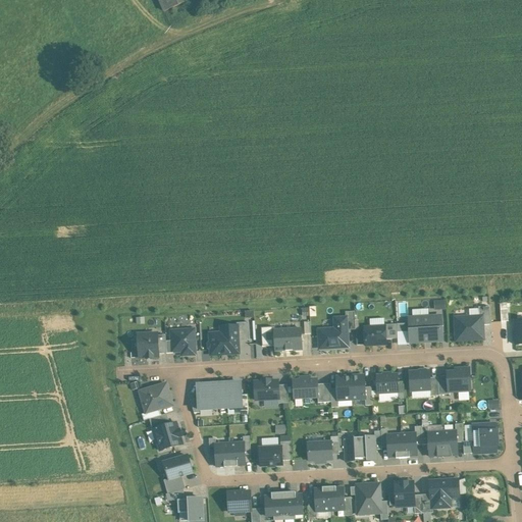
[(159,0),(164,11),(188,1),(187,0),(159,0)]
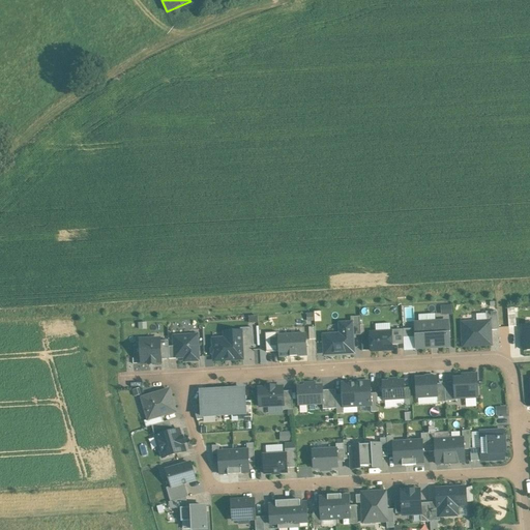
[(508,326),(517,326),(516,307),(507,307),(508,326)]
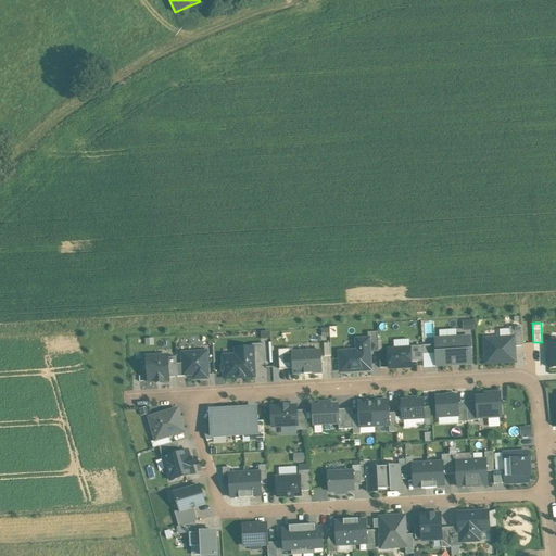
[(555,332),(555,323),(544,324),(544,333),(555,332)]
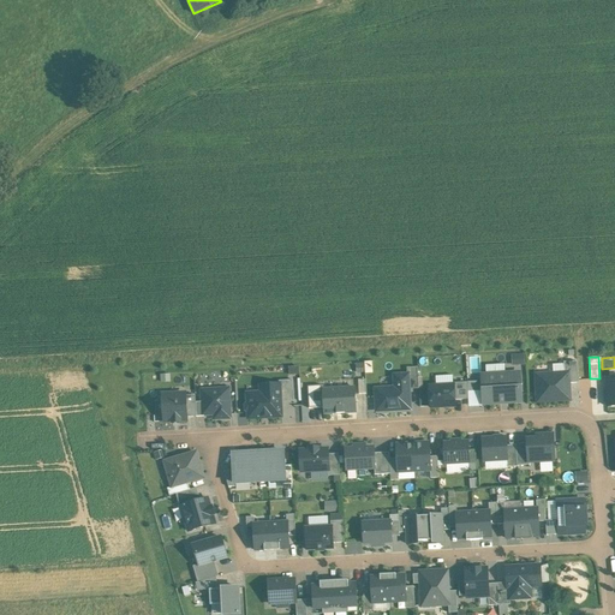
[(577,362),(563,362),(565,374),(568,374),(568,383),(579,383),(577,362)]
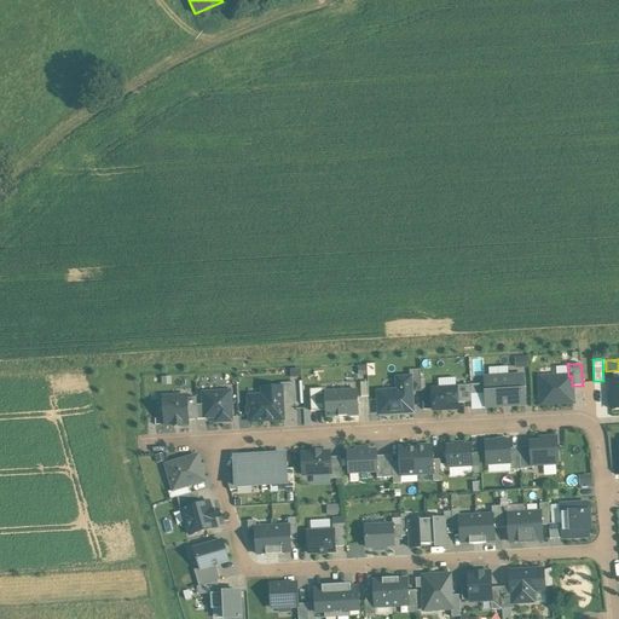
[(411,379),(411,392),(422,392),(420,370),(410,371),(411,379)]
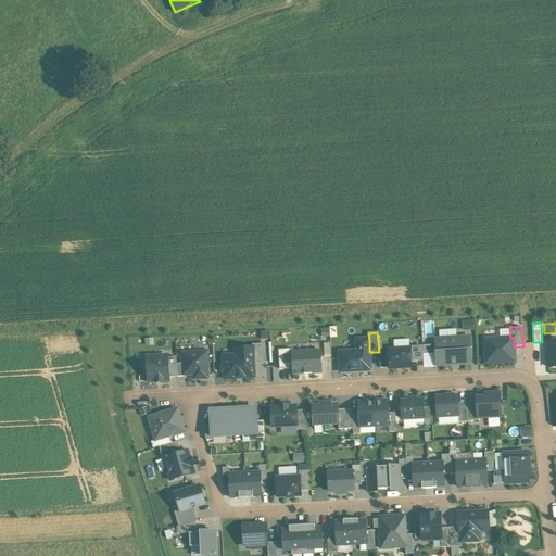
[(470,337),(440,339),(440,344),(436,345),(437,354),(437,366),(471,364),(470,337)]
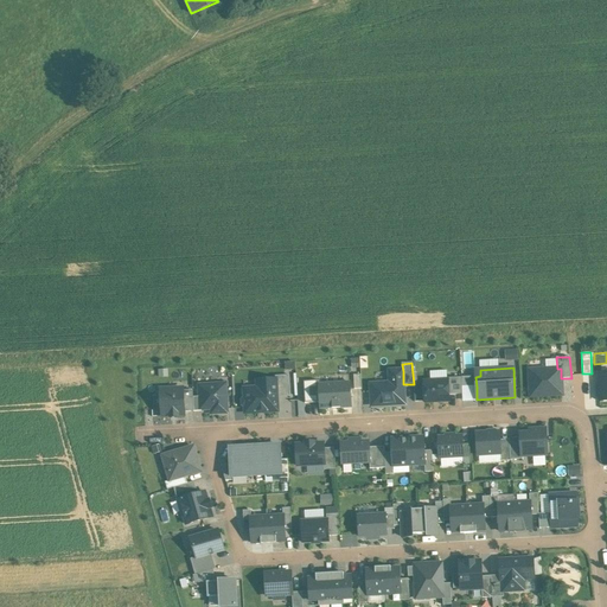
[(557,369),(529,370),(531,396),(562,395),(561,378),(561,369),(557,369)]
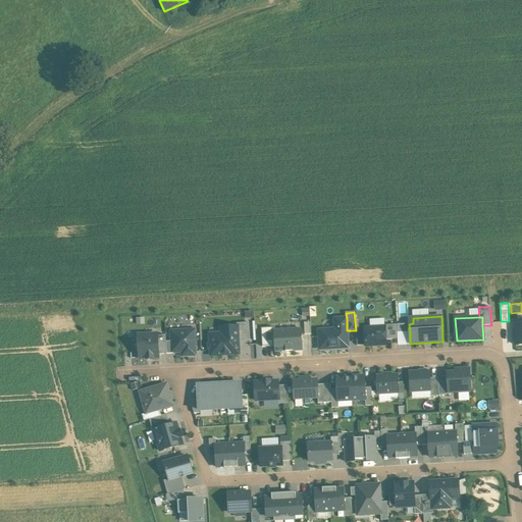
[(319,330),(320,350),(348,348),(347,330),(347,319),(335,319),(335,330),(319,330)]
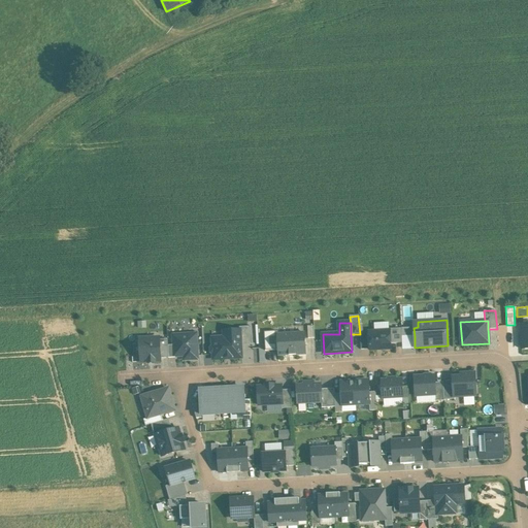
[(240,330),(241,345),(253,345),(252,327),(239,328),(240,330)]
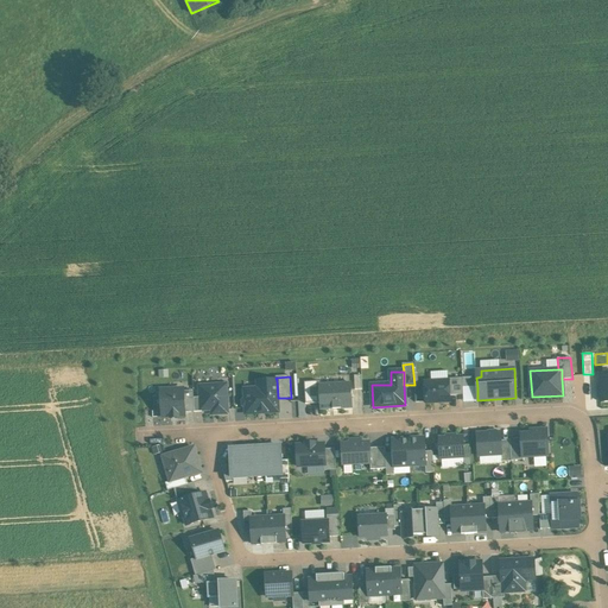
[(463,387),(462,378),(448,379),(448,381),(449,396),(463,394),(463,387)]
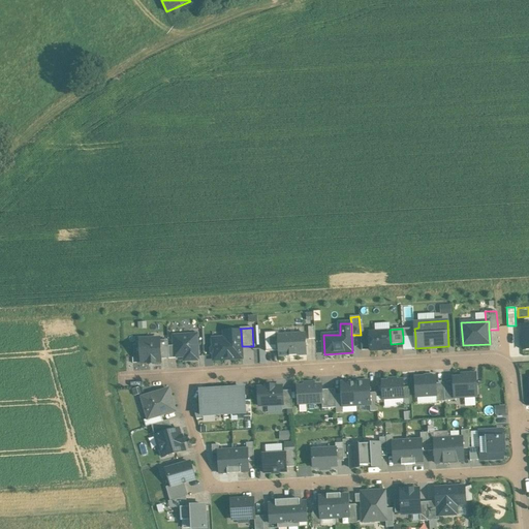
[(415,337),(414,329),(402,329),(403,337),(415,337)]
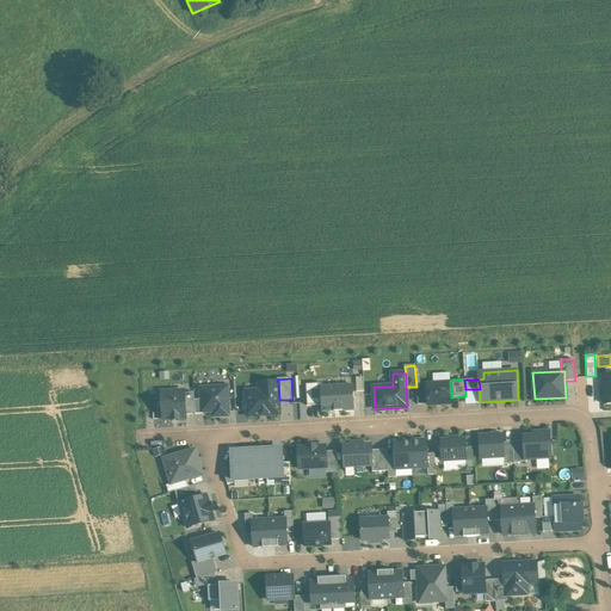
[(247,409),(247,417),(281,414),(279,400),(278,382),(259,383),(259,392),(246,392),(247,402),(245,402),(244,403),(244,408),(245,409),(247,409)]
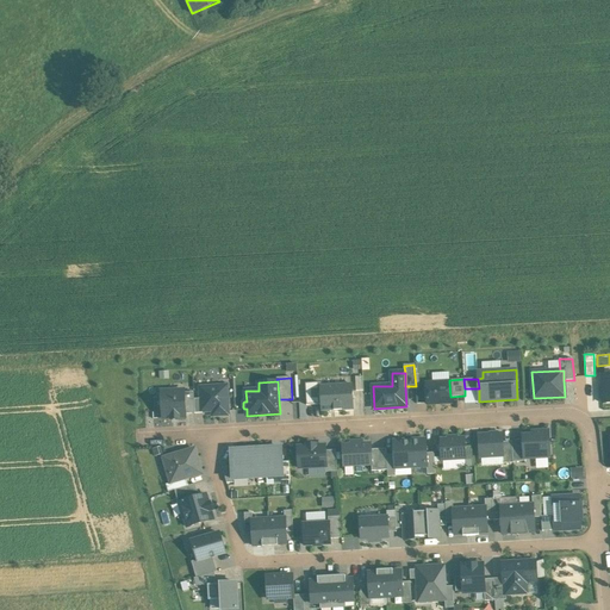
[(321,383),(305,384),(306,405),(321,405),(321,386),(321,383)]
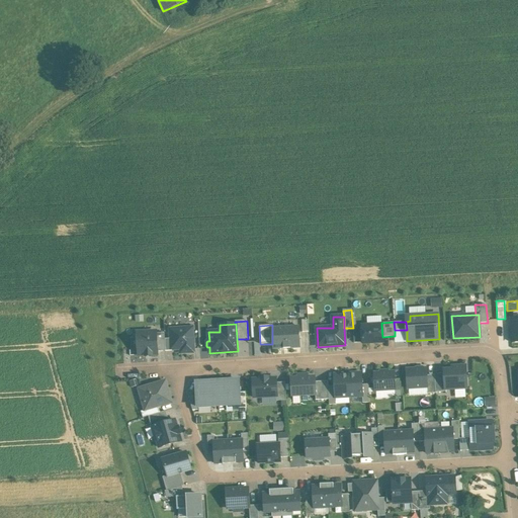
[(381,325),(362,326),(362,344),(383,343),(382,337),(381,325)]
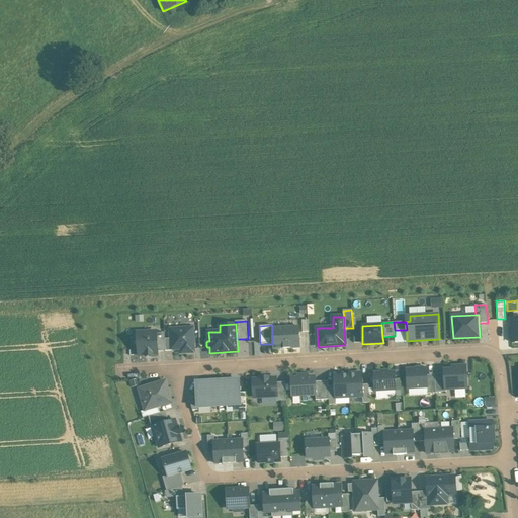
[(272,328),(272,344),(273,349),(300,347),(299,327),(272,328)]
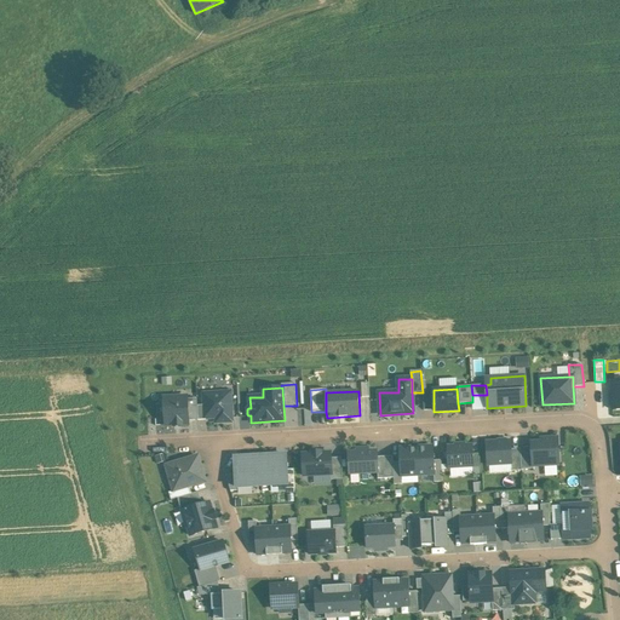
[(223,394),(204,395),(205,406),(205,419),(206,418),(220,418),(222,423),(231,422),(230,396),(223,396),(223,394)]
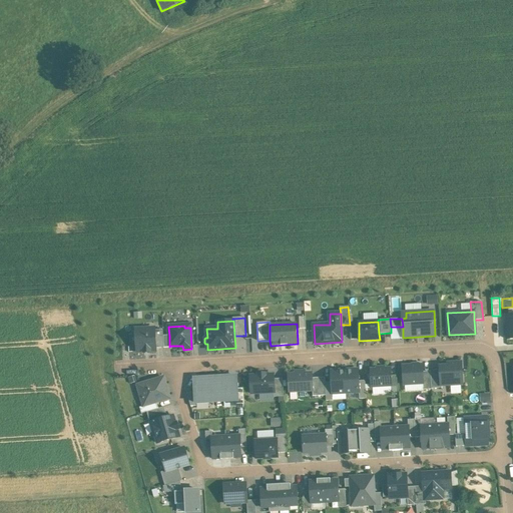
[(135,330),(137,352),(144,352),(144,353),(150,353),(150,352),(156,351),(156,349),(155,331),(154,329),(135,330)]
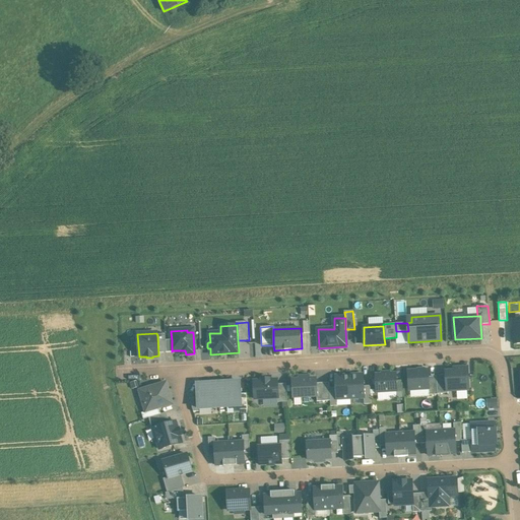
[(166,334),(157,335),(158,353),(166,352),(166,340),(166,334)]
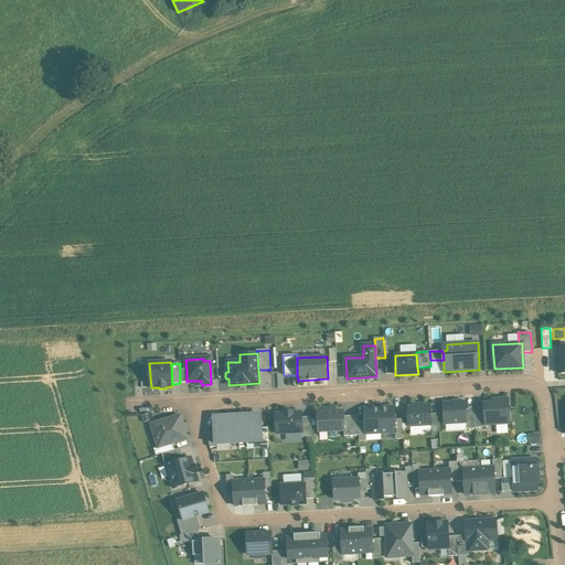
[(259,379),(260,387),(278,387),(277,372),(268,373),(269,379),(259,379)]
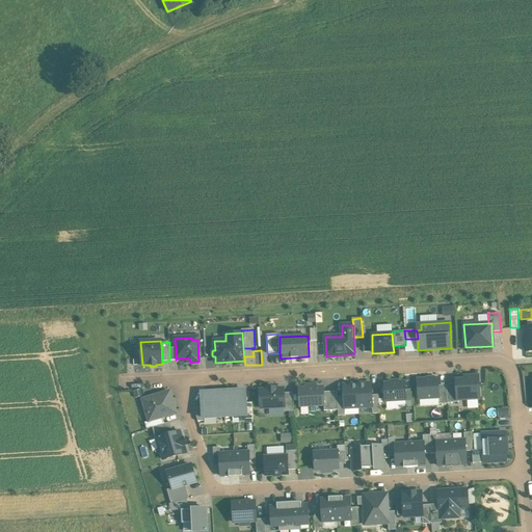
[(456,383),(456,397),(457,397),(466,397),(466,399),(468,399),(478,399),(480,399),(478,376),(464,377),(464,380),(456,380),(456,383)]
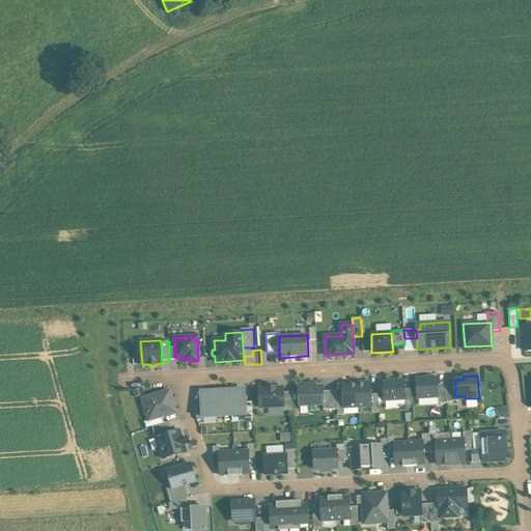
[(437,378),(416,379),(417,398),(438,397),(438,385),(437,378)]
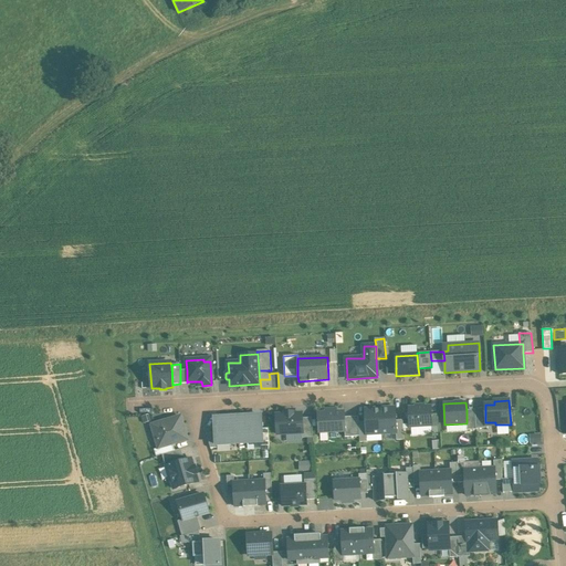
[(431,427),(432,427),(431,415),(431,407),(425,407),(423,405),(416,406),(416,407),(409,408),(410,428),(431,427)]
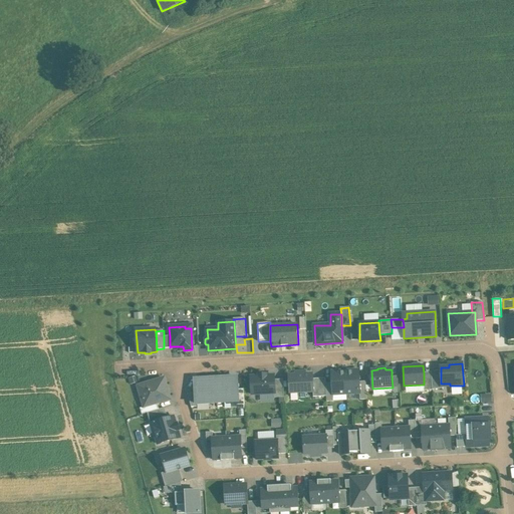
[(345,371),(346,395),(359,394),(360,394),(359,382),(358,370),(357,369),(353,369),(351,371),(345,371)]
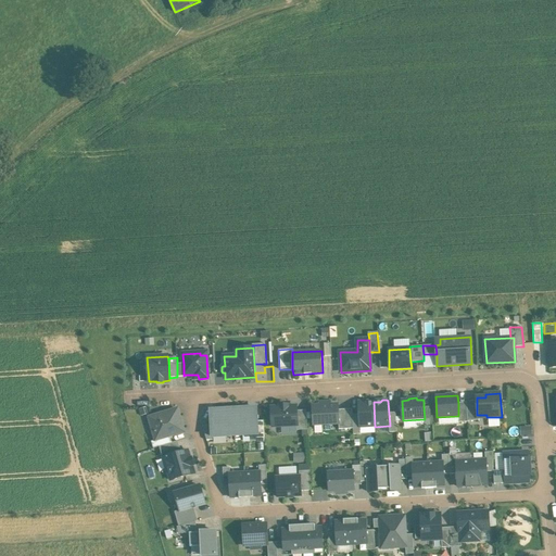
[(375,427),(374,402),(366,403),(365,401),(361,401),(358,403),(359,415),(359,428),(361,428),(375,427)]
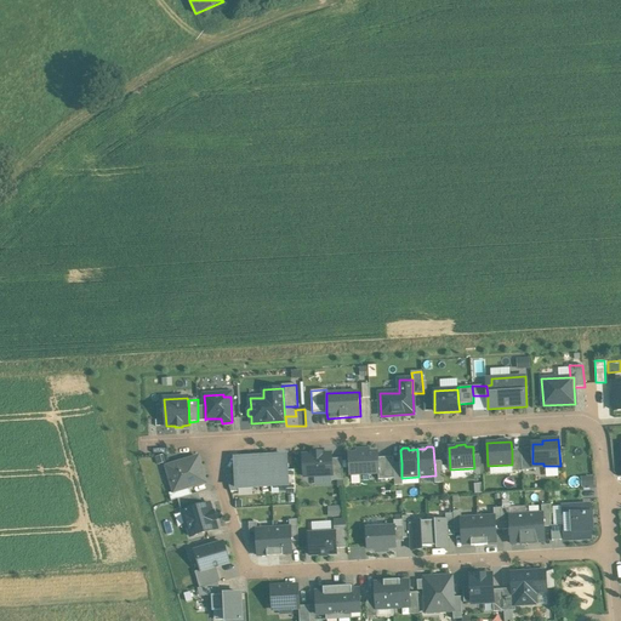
[(534,469),(534,463),(533,463),(533,448),(522,449),(522,450),(523,471),(534,469)]
